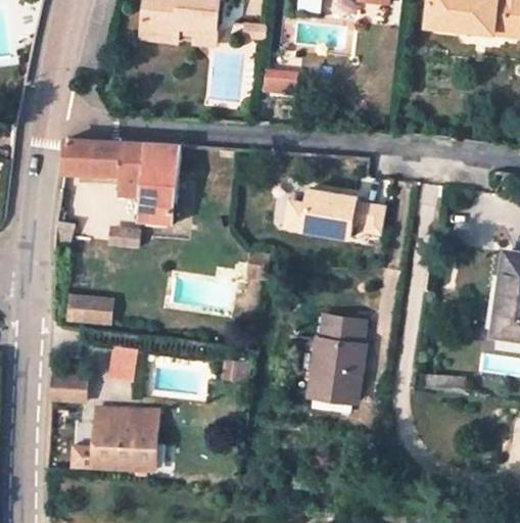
[(138,0),(135,38),(170,42),(172,26),(188,28),(210,30),(213,0),(138,0)]
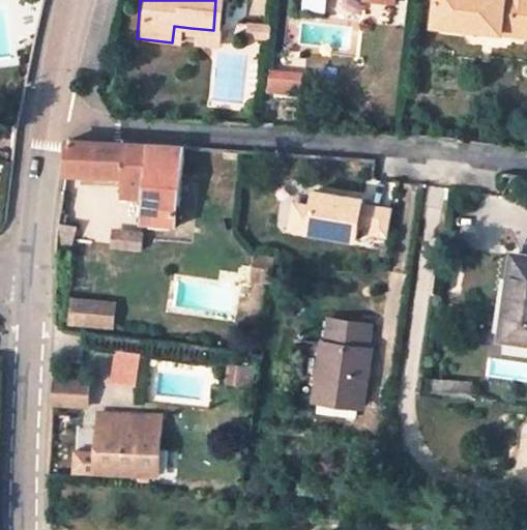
[(526,0),(431,0),(429,24),(497,31),(498,16),(526,19),(526,0)]
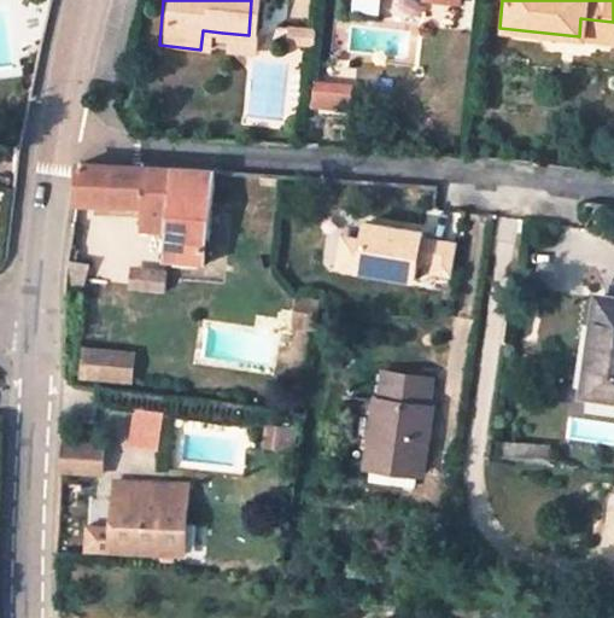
[(438,5),(428,63),(449,65),(457,7),(438,5)]
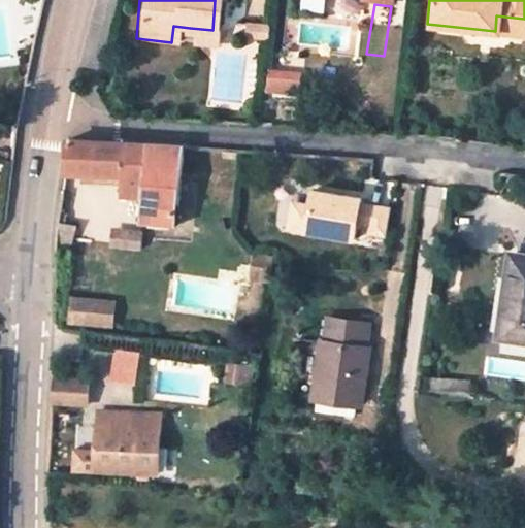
[(524,19),(496,15),(495,31),(524,34),(524,19)]
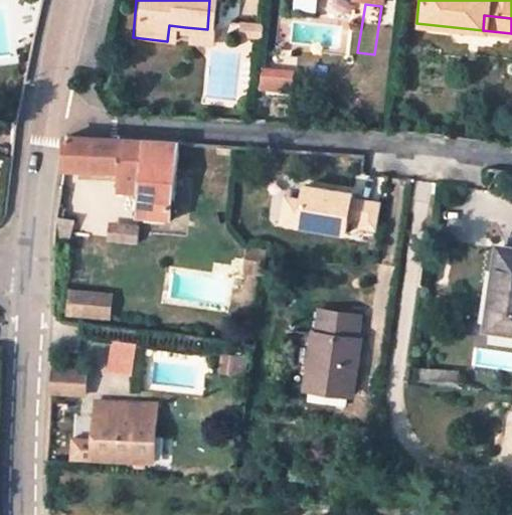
[(259,23),(242,21),(240,33),(257,35),(259,23)]
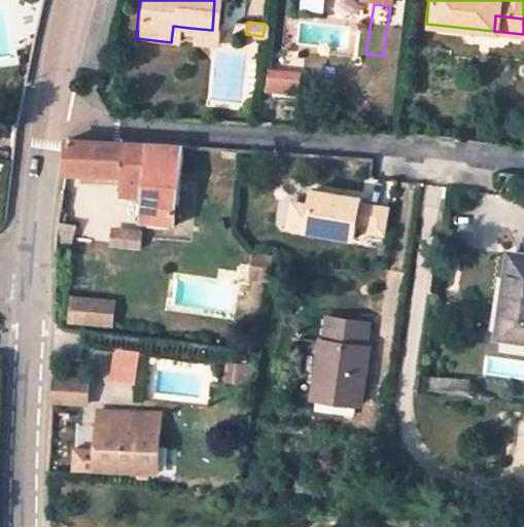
[(212,30),(189,28),(187,44),(210,47),(212,30)]
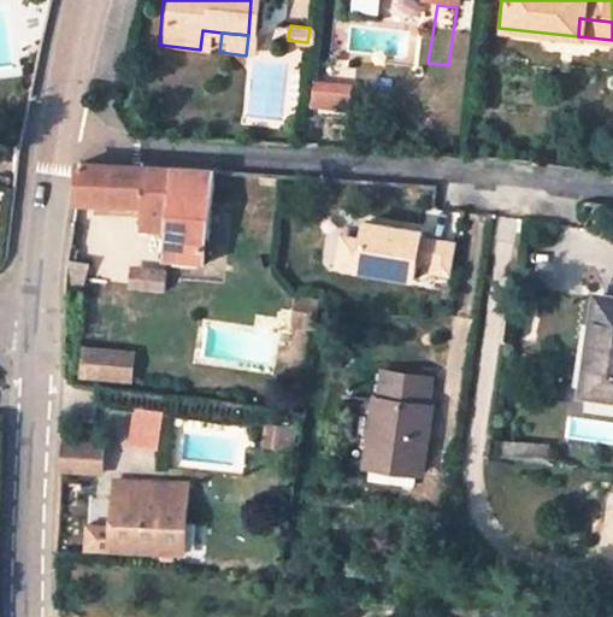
[(349,83),(311,80),(308,109),(346,112),(349,83)]
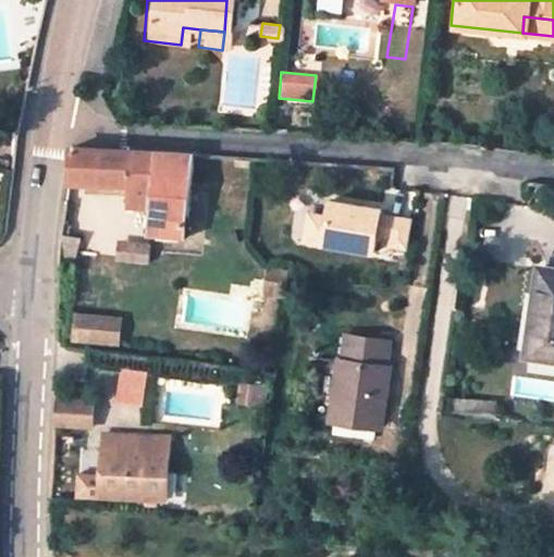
[(63,182),(85,183),(130,186),(128,195),(126,207),(131,207),(131,209),(149,211),(147,232),(183,236),(192,155),(69,146),(63,182)]
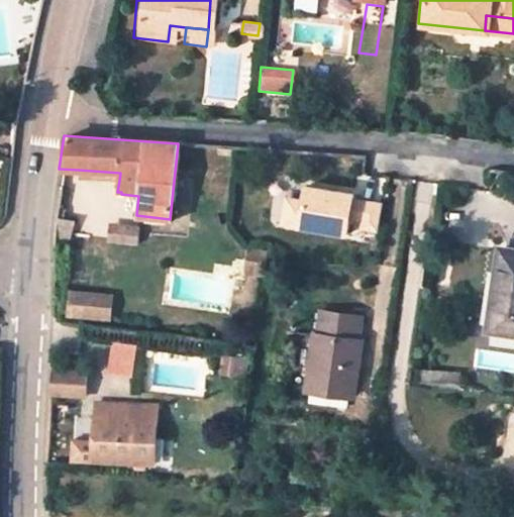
[(120,173),(79,170),(78,179),(119,181),(120,173)]
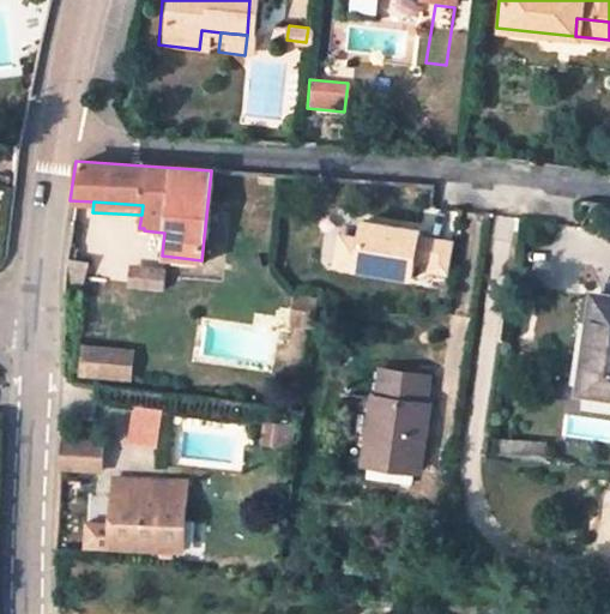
[(328,272),(414,281),(414,271),(451,275),(456,232),(362,222),(360,236),(333,233),(328,272)]
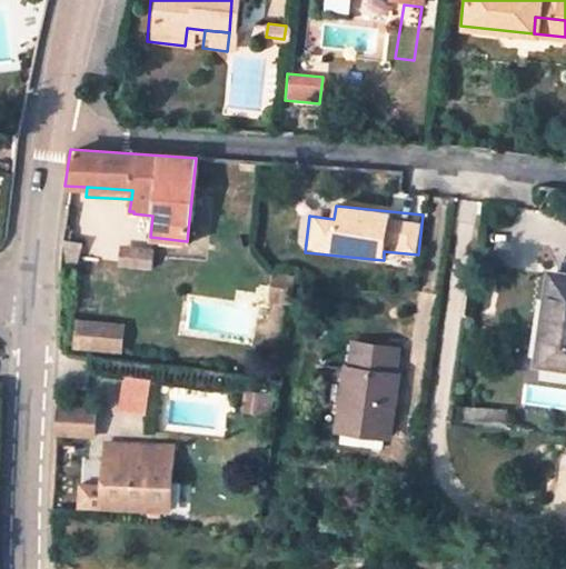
[(73,266),(77,243),(67,241),(69,231),(58,229),(56,246),(56,265),(73,266)]
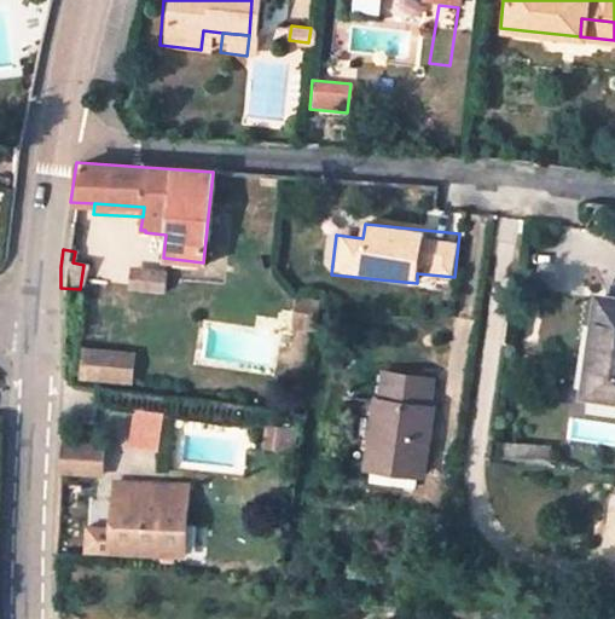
[(160,290),(162,273),(132,270),(129,288),(160,290)]
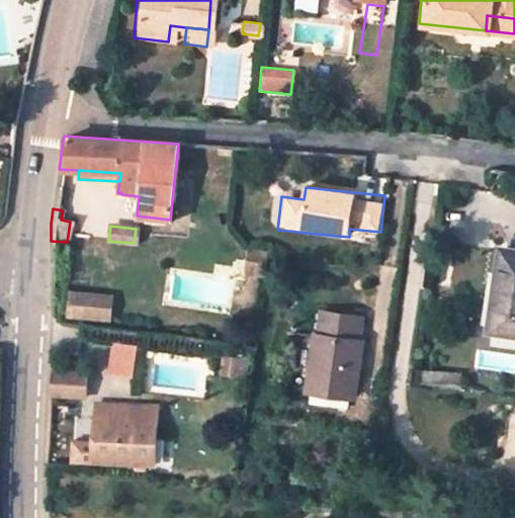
[(499,250),(490,249),(479,330),(488,331),(499,250)]
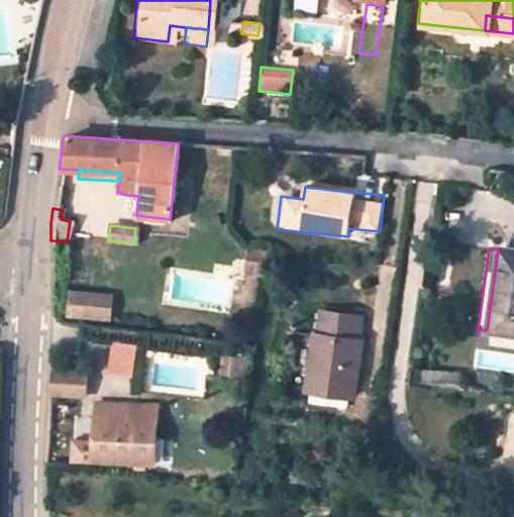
[(265,251),(246,249),(244,273),(262,274),(265,251)]
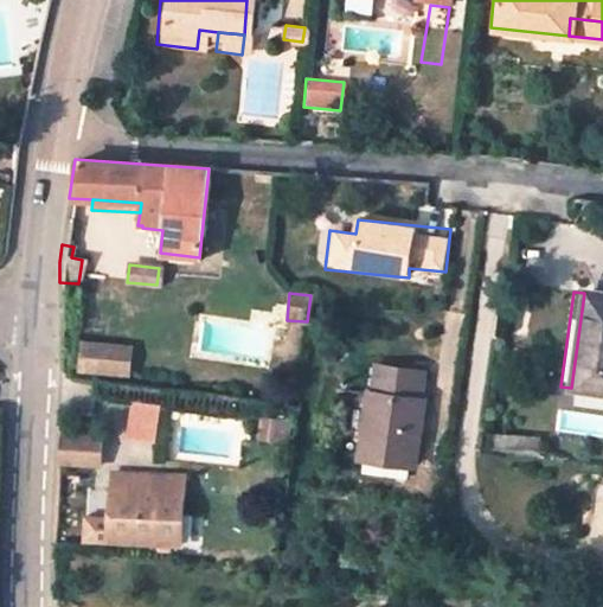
[(602,295),(584,293),(571,388),(602,391),(602,295)]
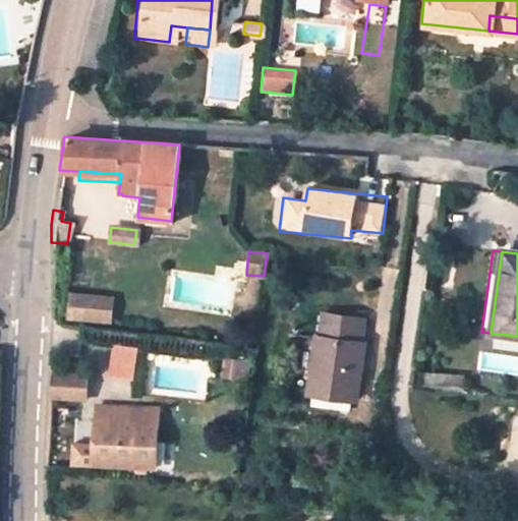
[(113,322),(114,294),(69,293),(68,321),(113,322)]
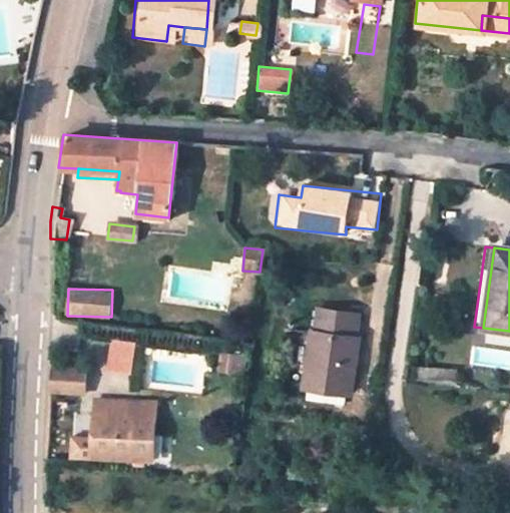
[(348,341),(351,316),(315,311),(312,334),(309,335),(302,392),(346,398),(352,341),(348,341)]
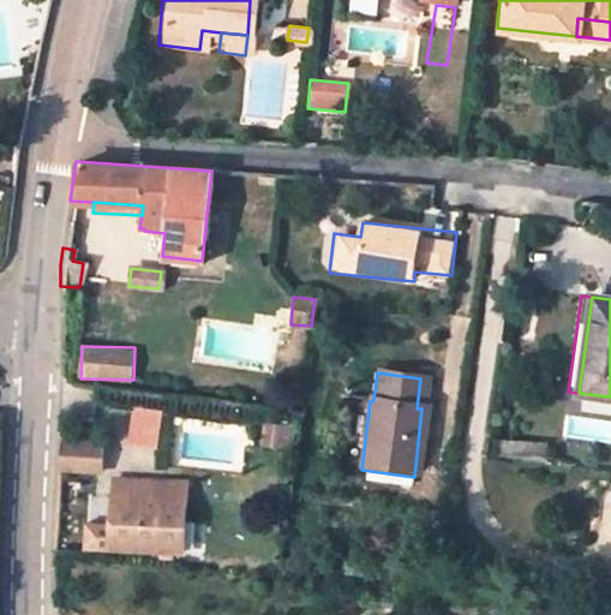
[(160,447),(163,412),(131,410),(127,445),(160,447)]
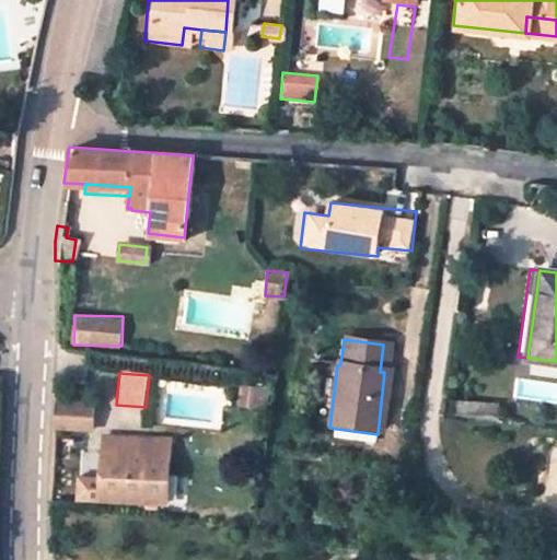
[(263,406),(265,389),(239,386),(236,403),(263,406)]
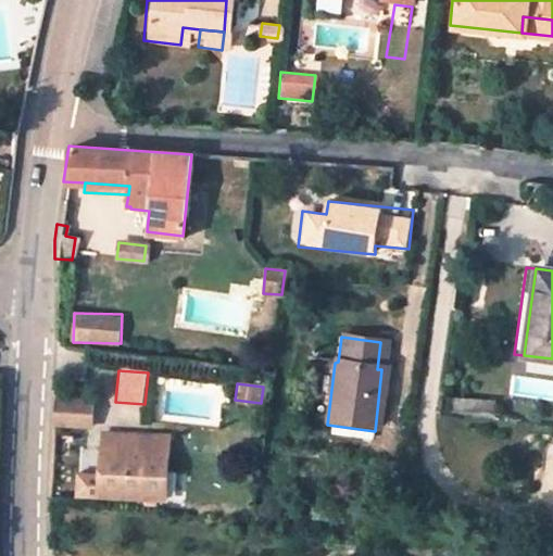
[(90,429),(91,400),(51,397),(49,427),(90,429)]
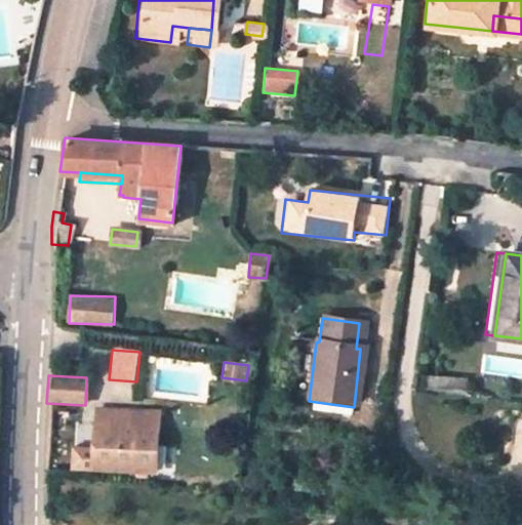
[(91,467),(151,470),(155,411),(105,409),(104,425),(93,425),(92,444),(91,467)]
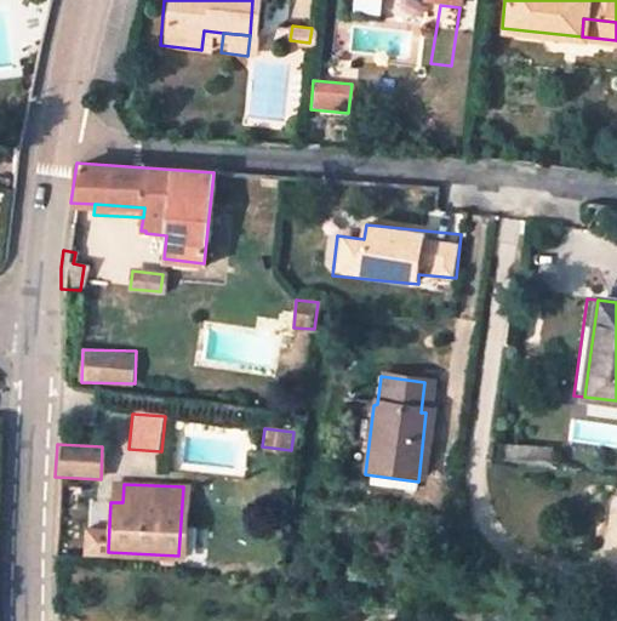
[(108,552),(109,525),(73,523),(72,550),(108,552)]
